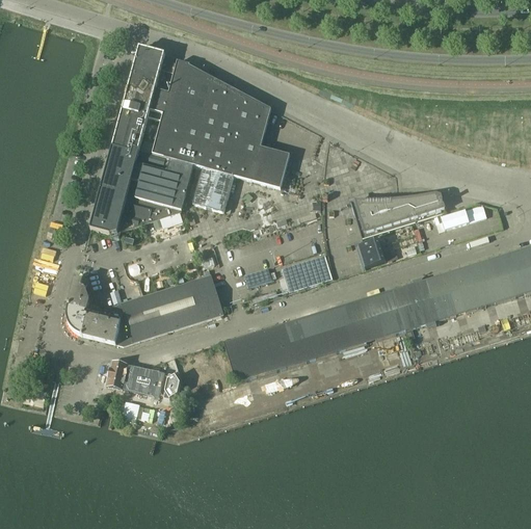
[(260,147),(270,109),(187,64),(176,61),(176,63),(162,60),(164,54),(138,47),(120,114),(89,229),(109,234),(180,212),(192,165),(203,168),(192,204),(222,212),(233,177),(280,189),(289,155),(260,147)]
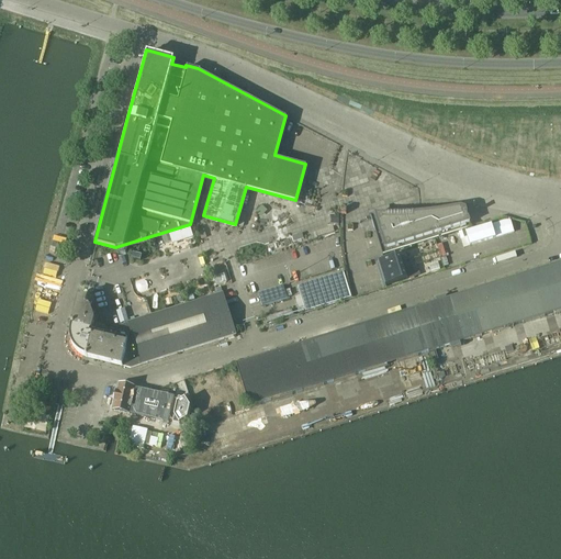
[(441,208),(419,211),(411,211),(389,212),(374,212),(369,212),(373,225),(381,252),(470,224),(468,221),(469,221),(464,207),(459,204),(441,208)]
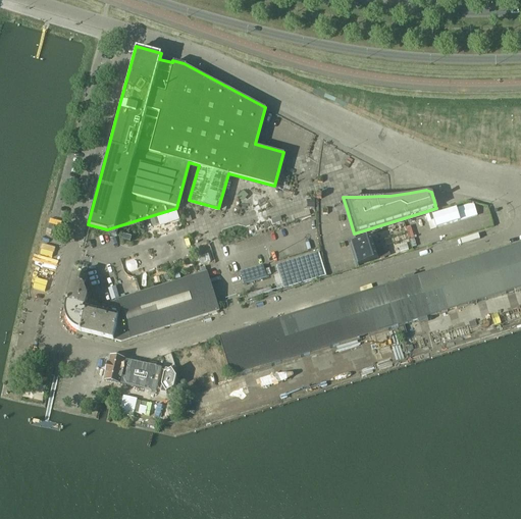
[(429,226),(477,213),(473,200),(425,213),(429,226)]
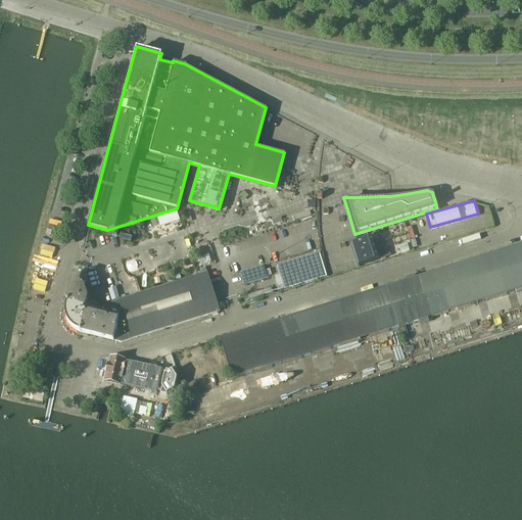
[(371,235),(349,241),(357,264),(377,256),(371,235)]
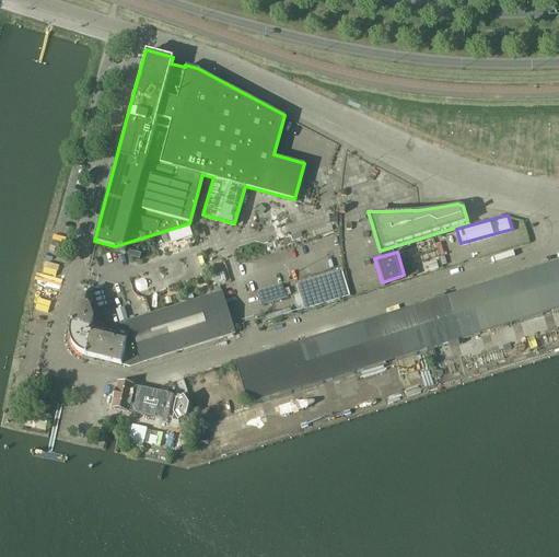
[(247,403),(426,348),(558,306),(558,258),(234,360),(247,403)]
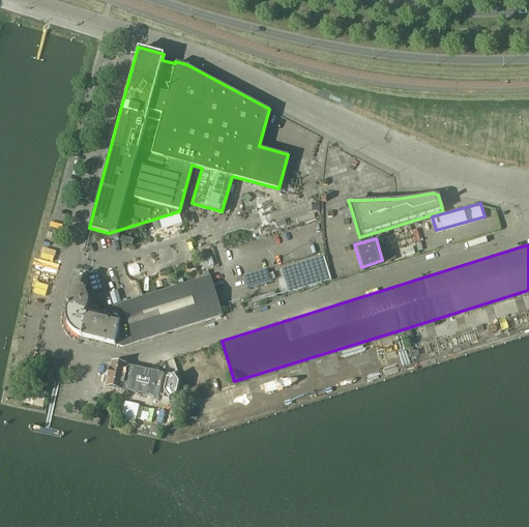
[(282,275),(276,277),(281,288),(285,287),(286,292),(330,279),(323,254),(278,267),(282,275)]
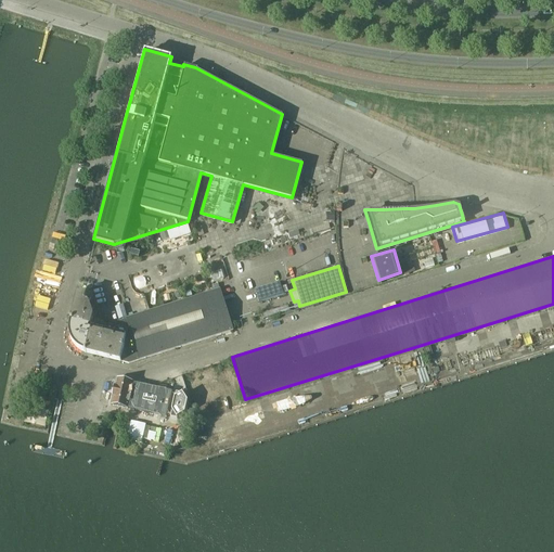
[(211,283),(224,281),(220,267),(208,270),(211,283)]
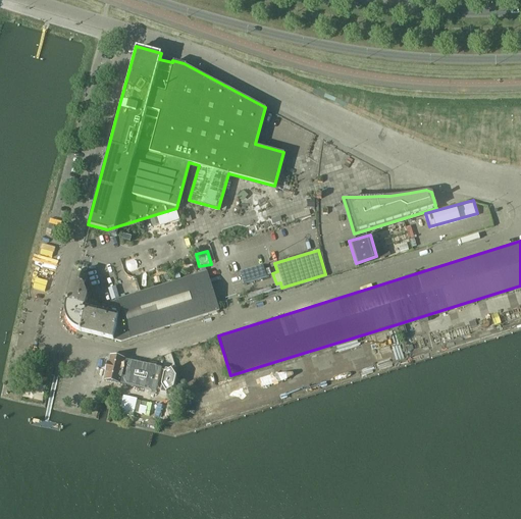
[(261,263),(239,270),(243,282),(265,275),(261,263)]
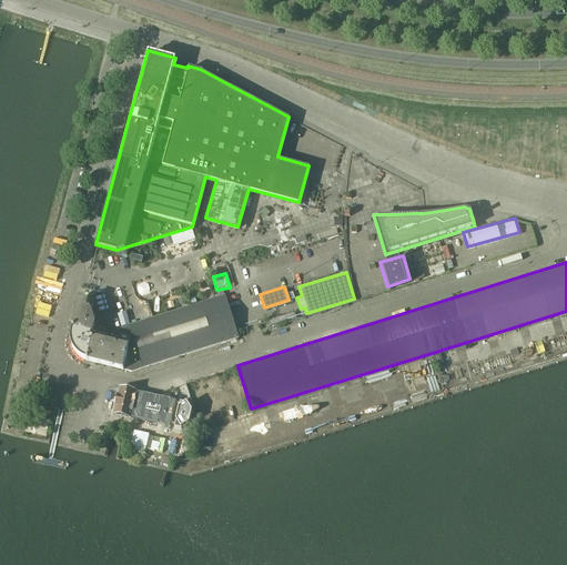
[(103,329),(92,295),(82,292),(72,329),(93,334),(95,326),(103,329)]
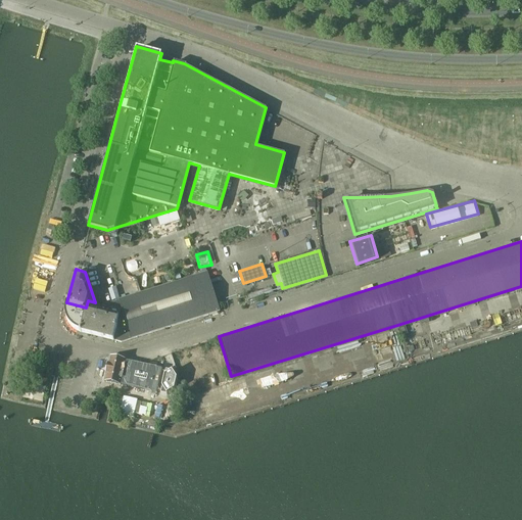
[(218,309),(217,303),(205,270),(99,303),(109,305),(120,309),(112,338),(120,340),(218,309)]
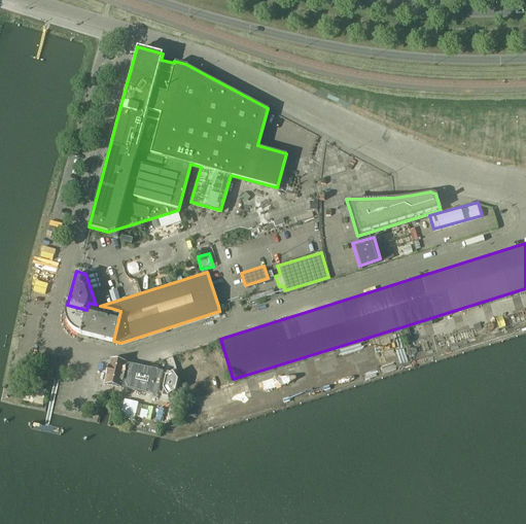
[(272,288),(248,295),(250,302),(274,294),(272,288)]
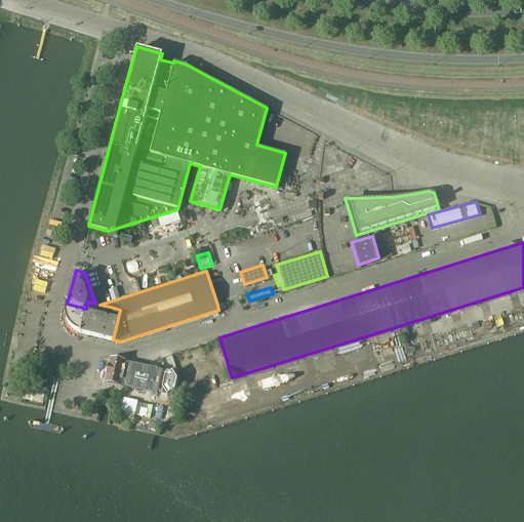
[(92,334),(99,305),(95,304),(88,302),(86,309),(81,331),(92,334)]
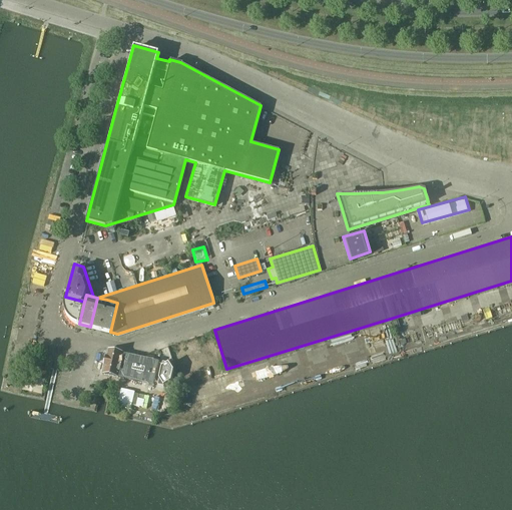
[(84,302),(65,297),(65,300),(64,301),(64,303),(64,305),(64,307),(64,308),(65,310),(65,311),(66,313),(67,315),(68,316),(69,317),(70,319),(71,320),(72,321),(78,324),(79,324),(84,302)]
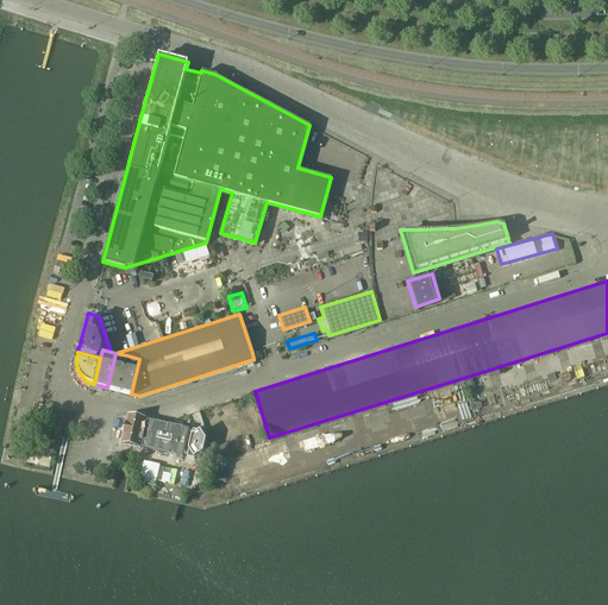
[(119,390),(127,355),(116,353),(107,388),(119,390)]
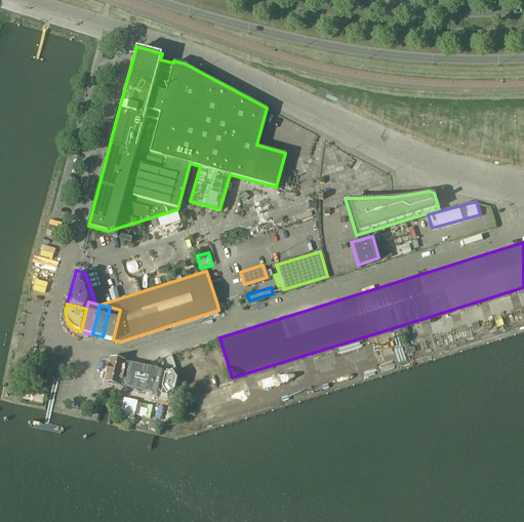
[(113,339),(120,310),(110,307),(103,336),(113,339)]
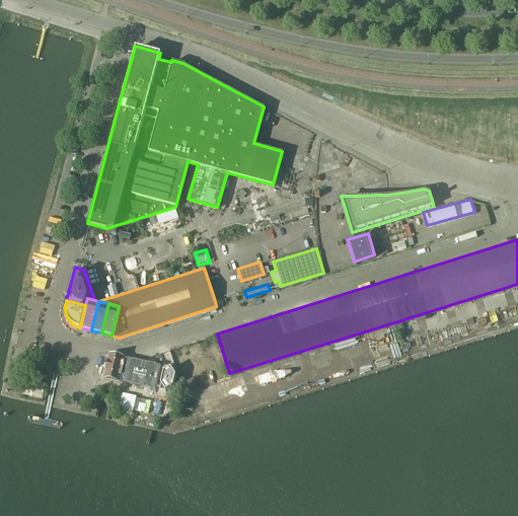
[(103,374),(102,376),(154,387),(160,364),(137,358),(108,352),(107,354),(106,354),(105,361),(106,361),(104,367),(102,374),(103,374)]
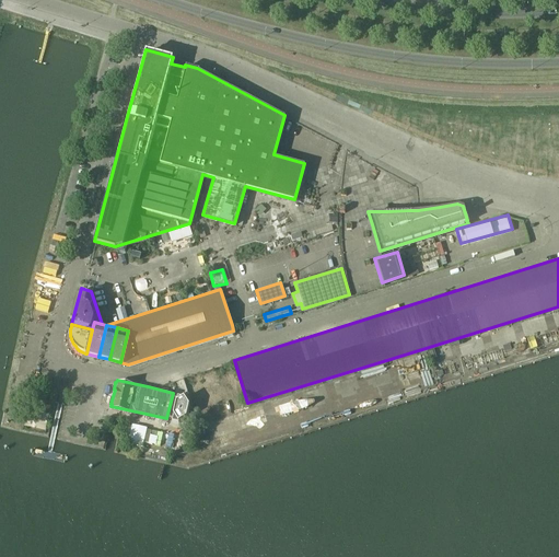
[(183,393),(175,397),(172,410),(177,418),(185,413),(188,401),(183,393)]
